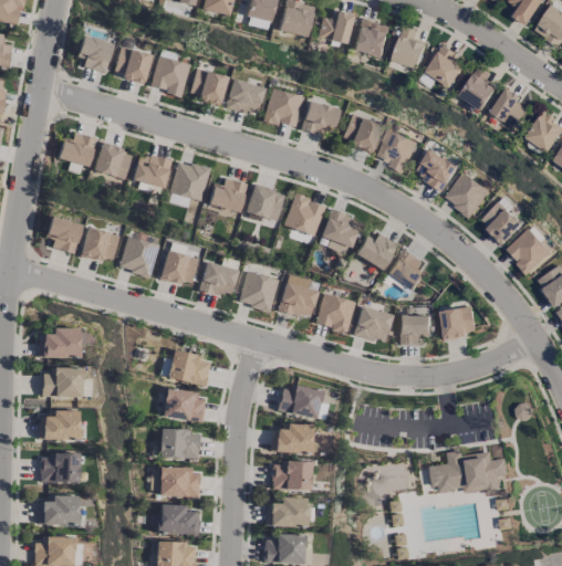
[(0,0),(0,21),(21,24),(24,0),(0,0)]
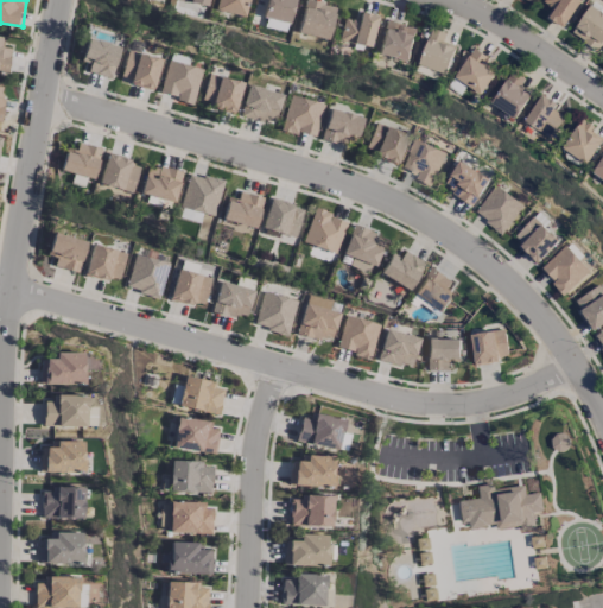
[(221,0),(219,10),(247,17),(251,0),(221,0)]
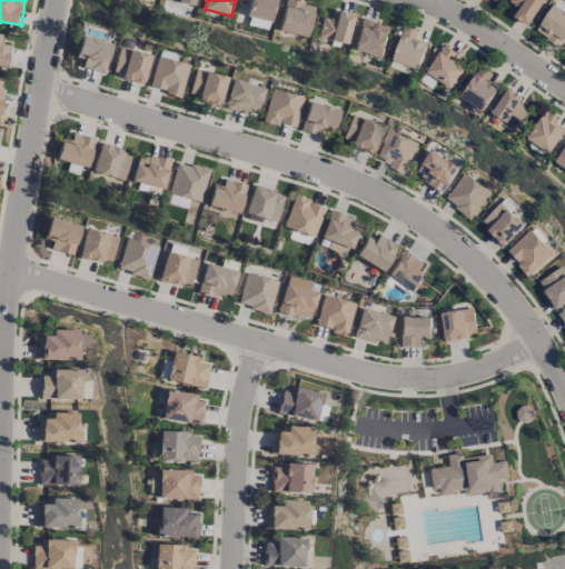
[(275,21),(278,0),(251,0),(249,17),(275,21)]
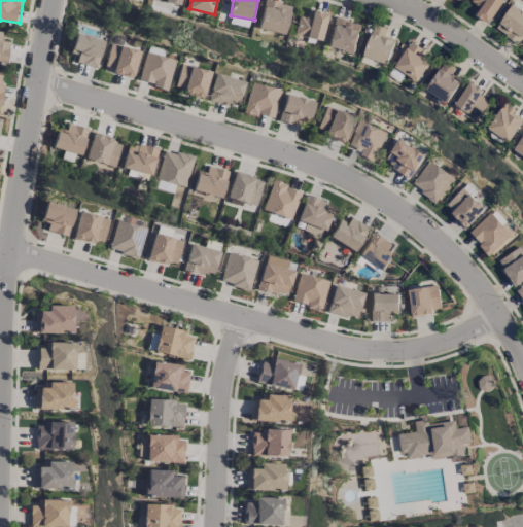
[(294,5),(272,0),(268,0),(260,29),(286,35),(294,5)]
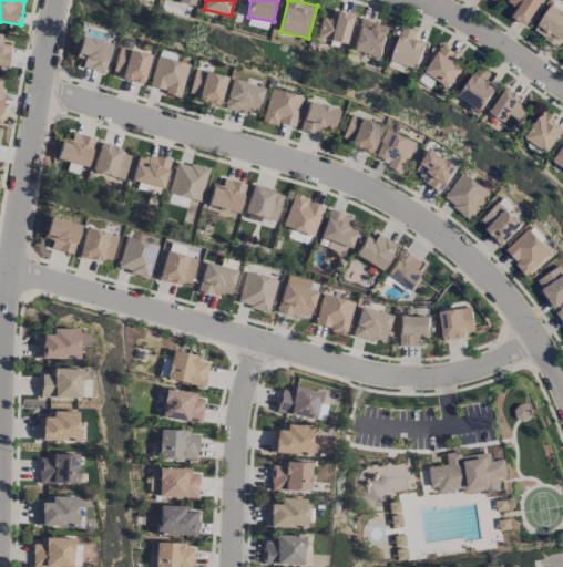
[(515,17),(531,26),(545,0),(511,0),(511,2),(521,8),(515,17)]
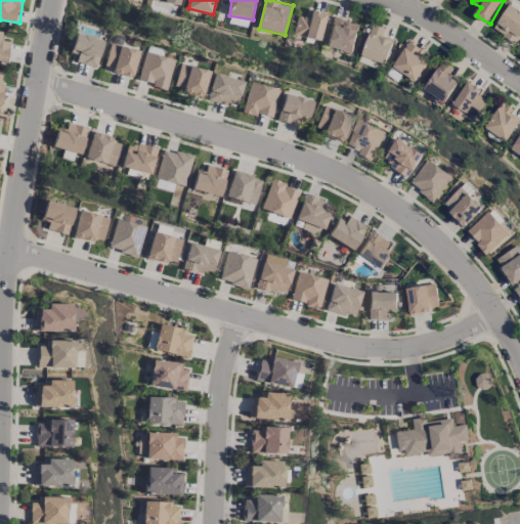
[(519,8),(512,4),(496,30),(519,42),(519,8)]
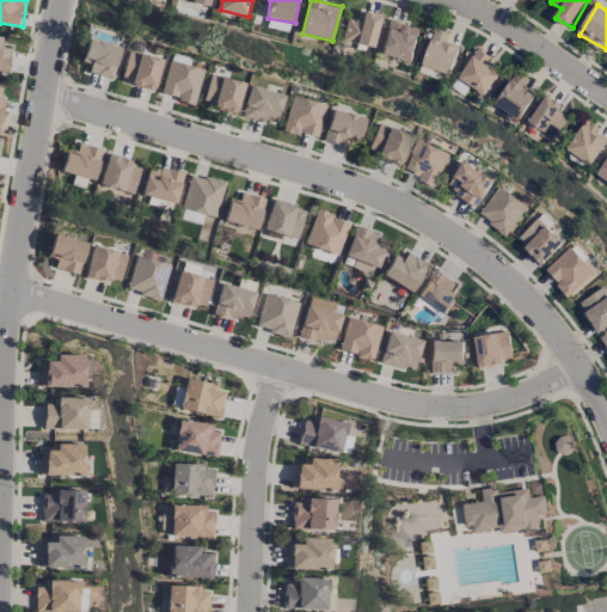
[(384,16),(366,12),(363,22),(350,18),(344,41),(375,48),(384,16)]
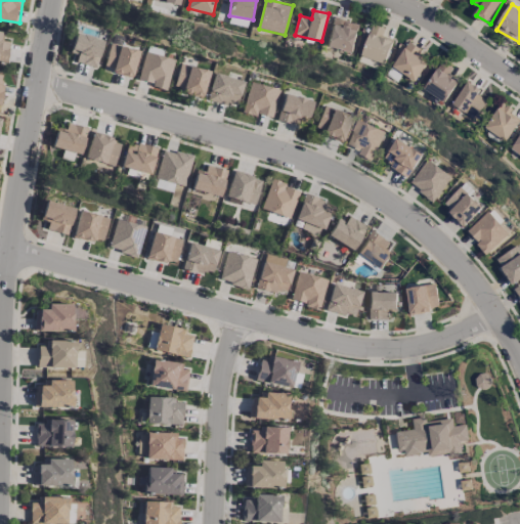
[(355,52),(362,24),(336,17),(329,46),(355,52)]
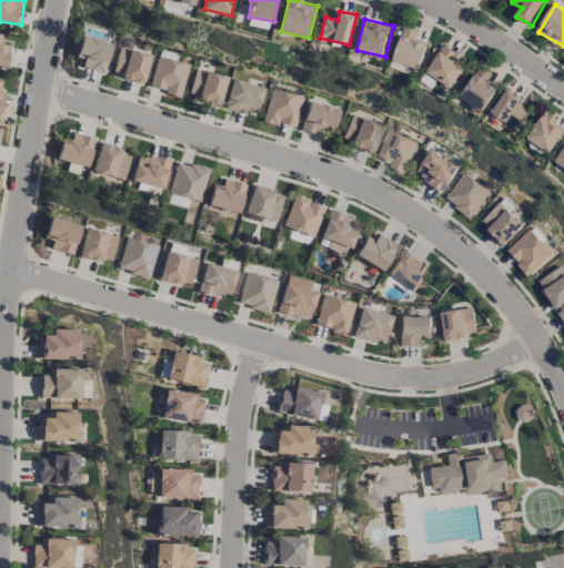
[(418,40),(421,30),(405,26),(396,61),(422,68),(429,43),(418,40)]
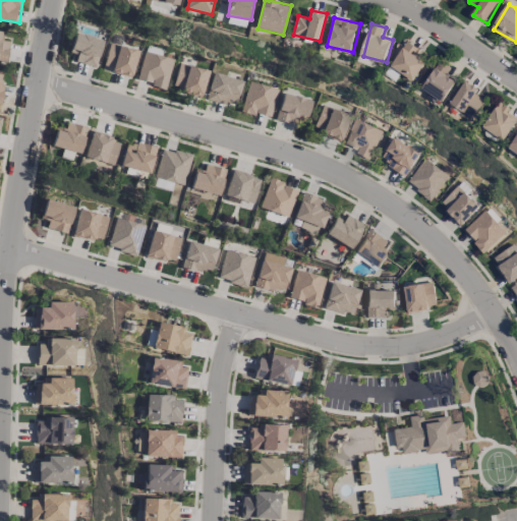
[(0,60),(9,62),(13,42),(3,40),(5,33),(0,31),(0,60)]
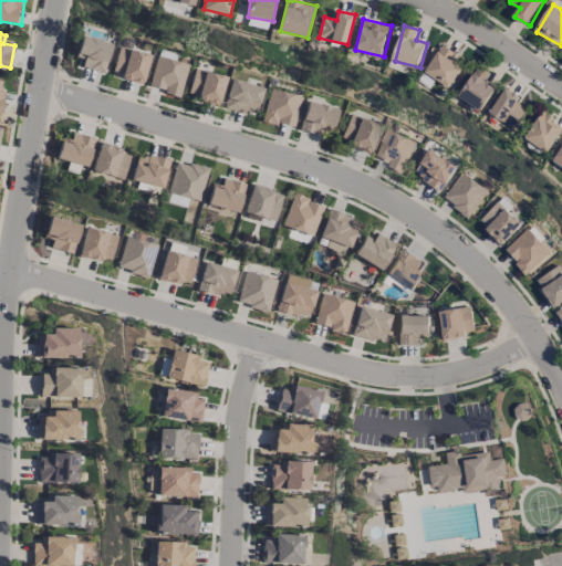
[(86,59),(84,67),(107,73),(114,42),(82,37),(79,58),(86,59)]
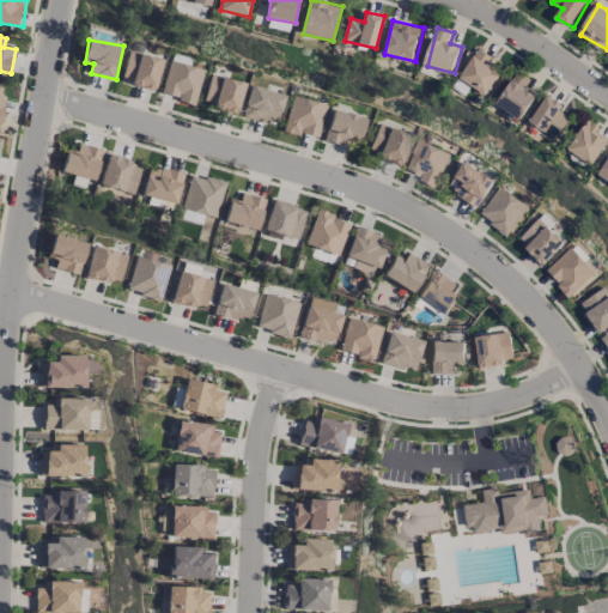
[(488,95),(506,70),(480,50),(462,76),(488,95)]
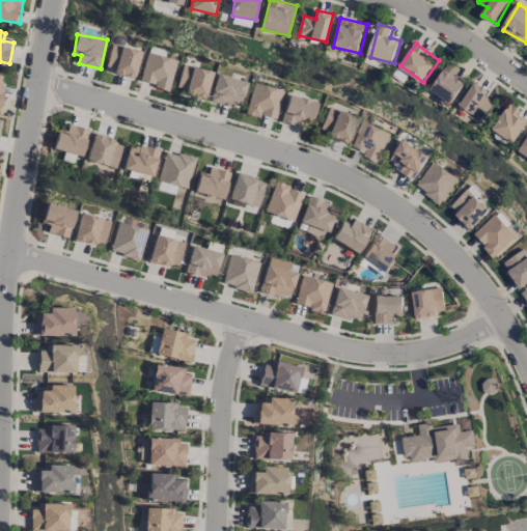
[(143,51),(114,45),(108,71),(137,78),(143,51)]
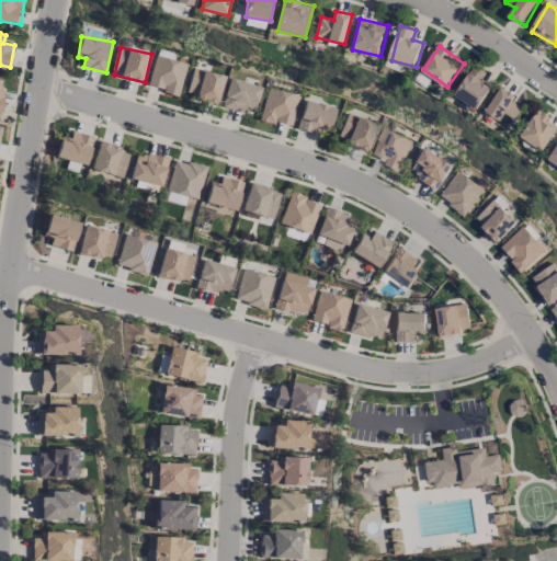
[(150,88),(181,95),(190,64),(158,56),(150,88)]
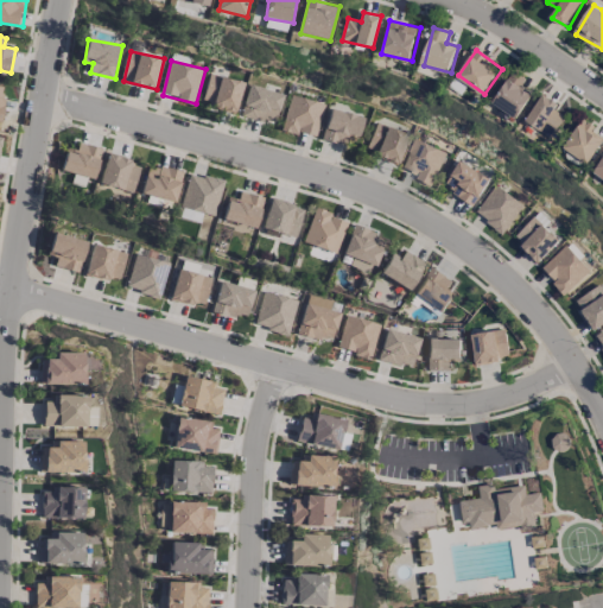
[(529,78),(515,70),(494,102),(519,119),(535,94),(525,86),(529,78)]
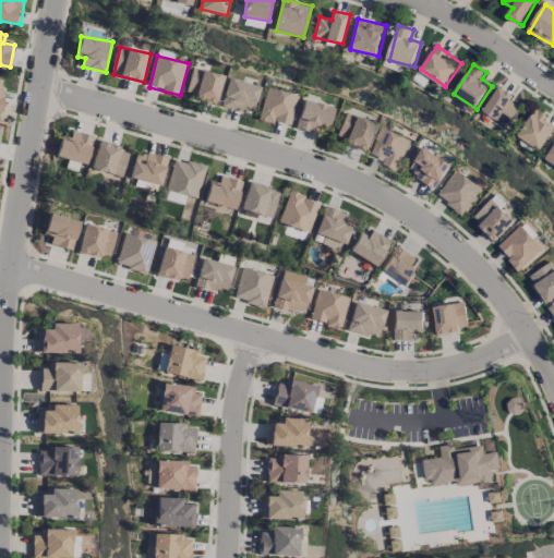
[(188,96),(219,102),(225,74),(193,69),(188,96)]
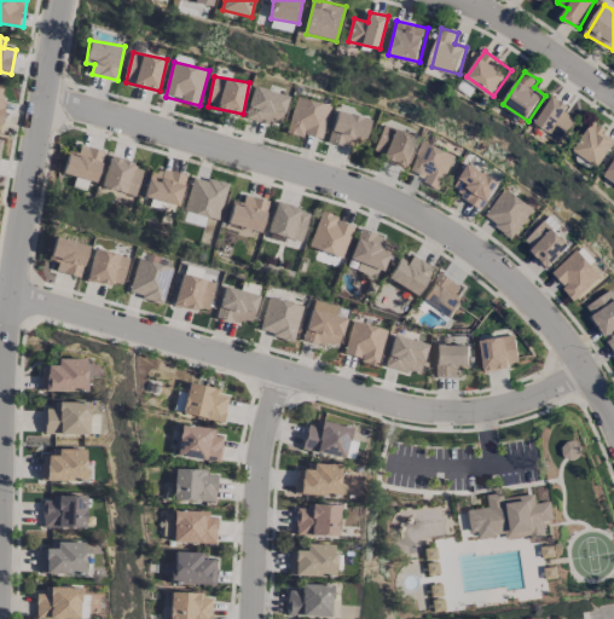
[(248,116),(282,126),(290,96),(256,86),(248,116)]
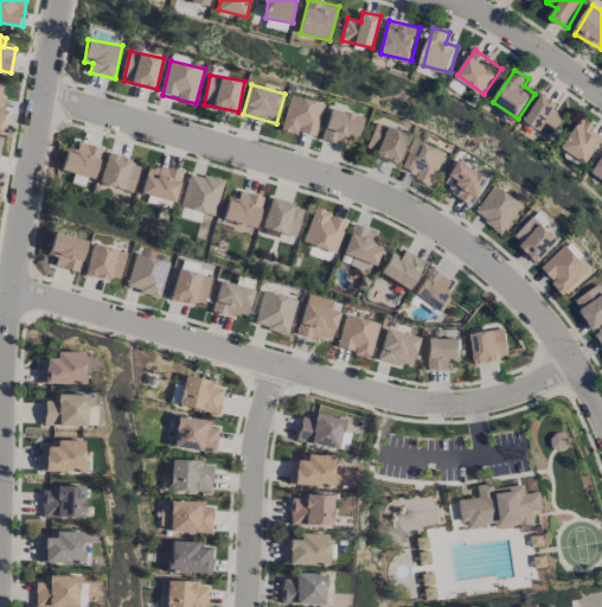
[(554,138),(568,116),(557,109),(561,103),(545,93),(527,121),(554,138)]
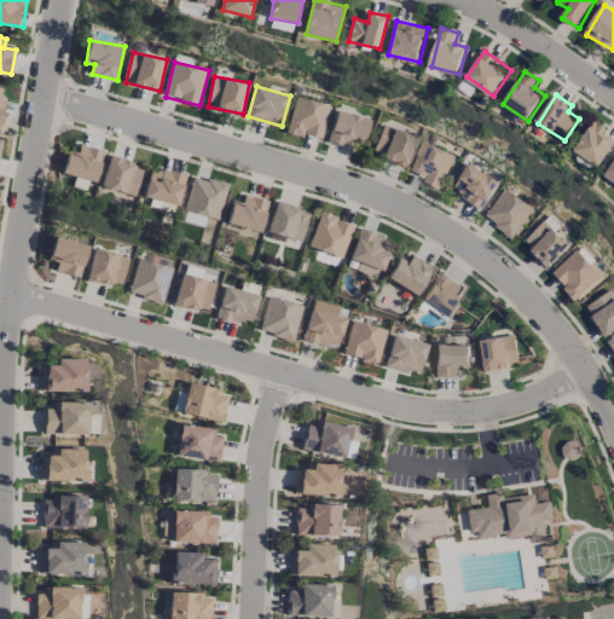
[(332,106),(299,97),(289,132),(324,140),(332,106)]
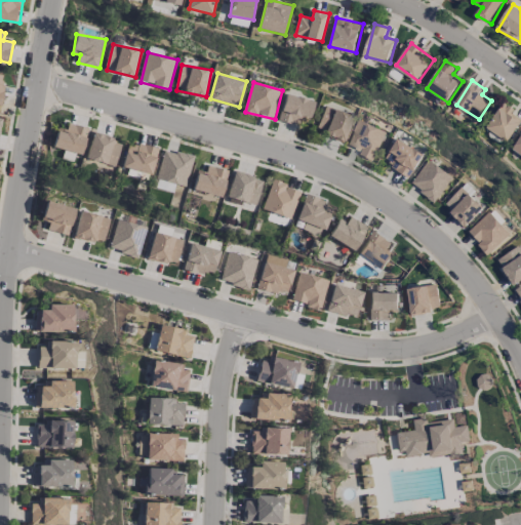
[(301,126),(303,118),(311,120),(316,102),(287,93),(280,120),(301,126)]
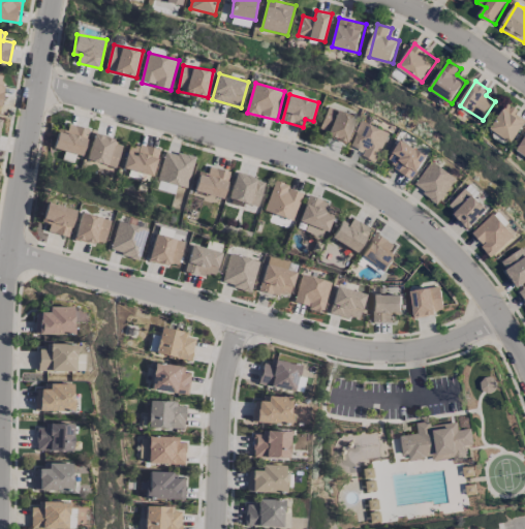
[(521,110),(508,102),(493,130),(516,143),(524,127),(524,120),(517,116),(521,110)]
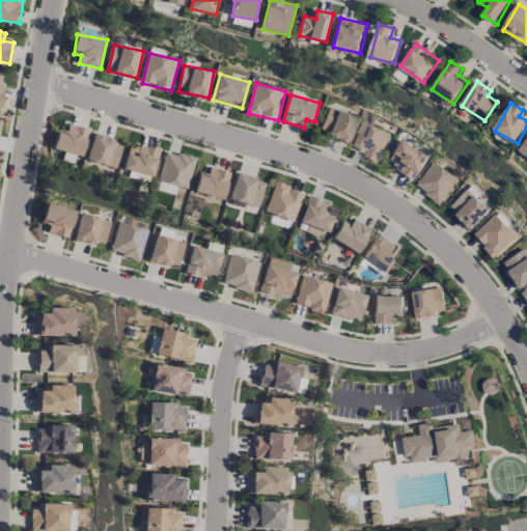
[(350,143),(359,118),(331,107),(322,132),(350,143)]
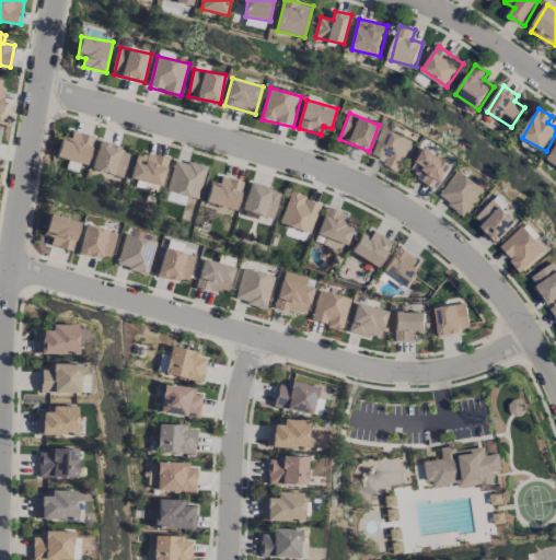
[(415,140),(385,127),(372,156),(402,170),(415,140)]
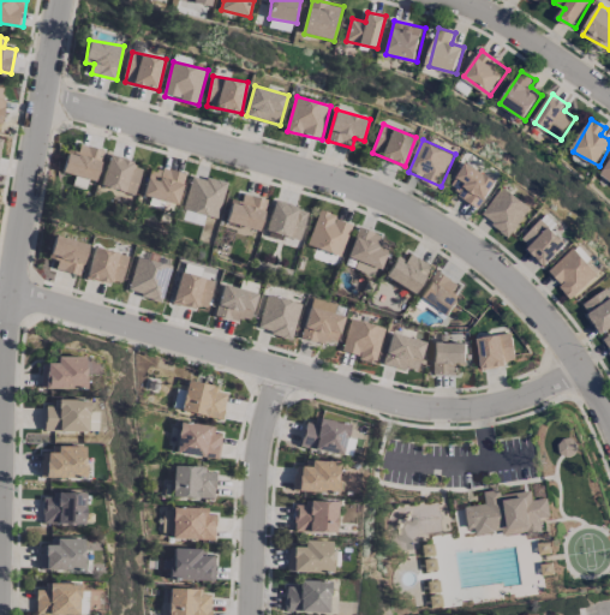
[(106,149),(82,144),(79,153),(70,150),(65,173),(100,180),(106,149)]
